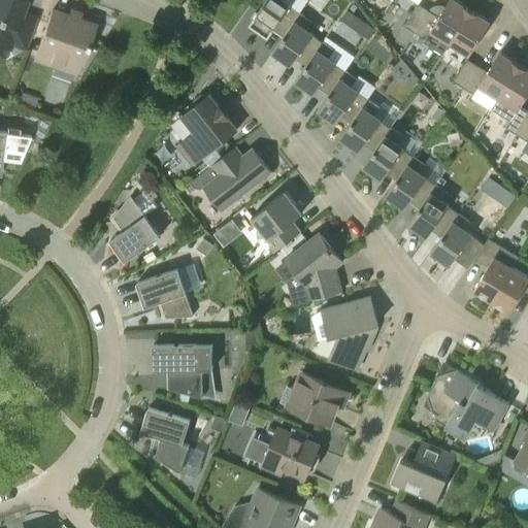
[(0,0),(0,43),(9,47),(11,43),(25,48),(36,18),(22,12),(26,2),(20,0),(0,0)]
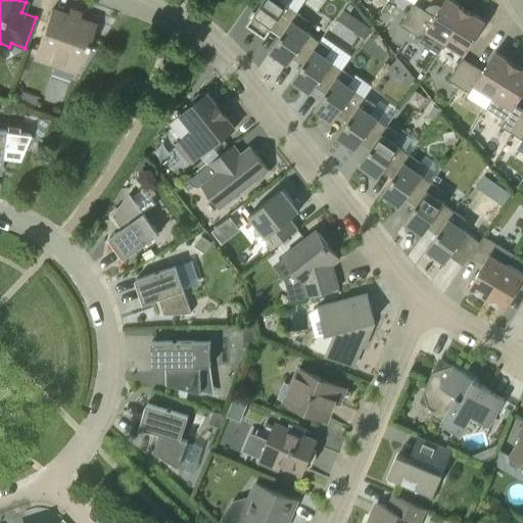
[(280,37),(297,13),(287,7),(288,5),(281,0),(280,0),(264,0),(247,24),(266,37),(270,30),(280,37)]
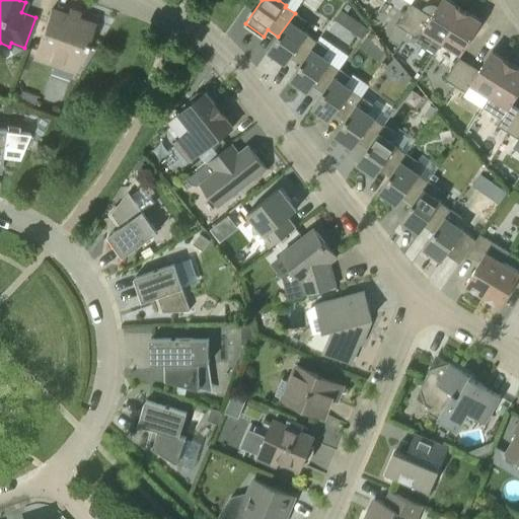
[(435,53),(442,43),(462,9),(447,0),(441,0),(431,17),(422,11),(408,32),(418,39),(417,42),(435,53)]
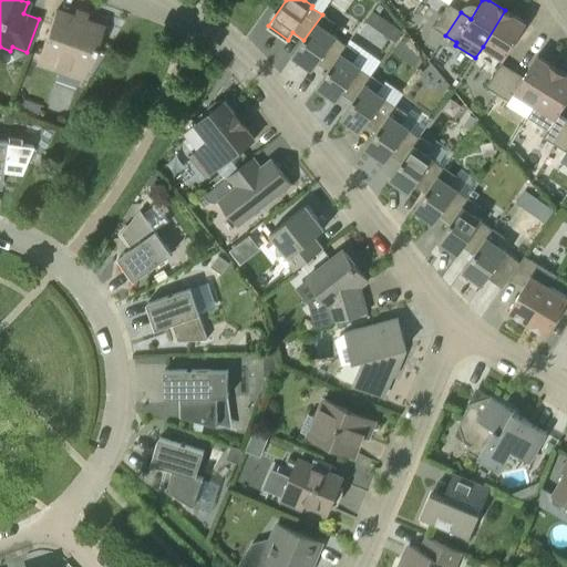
[(445,35),(461,12),(449,4),(434,28),(425,42),(436,49),(445,35)]
